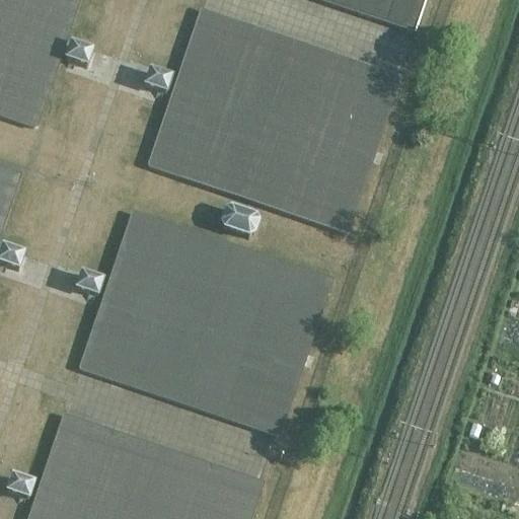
[(0,0),(0,119),(31,130),(33,130),(34,130),(35,129),(36,128),(38,127),(79,0),(0,0)]
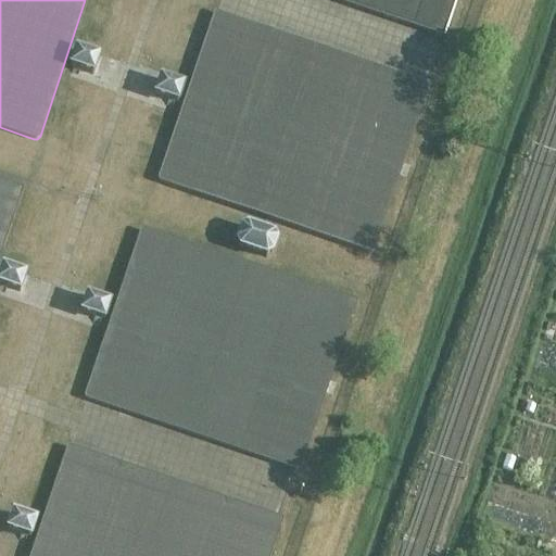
[(336,0),(444,37),(456,0),(336,0)]
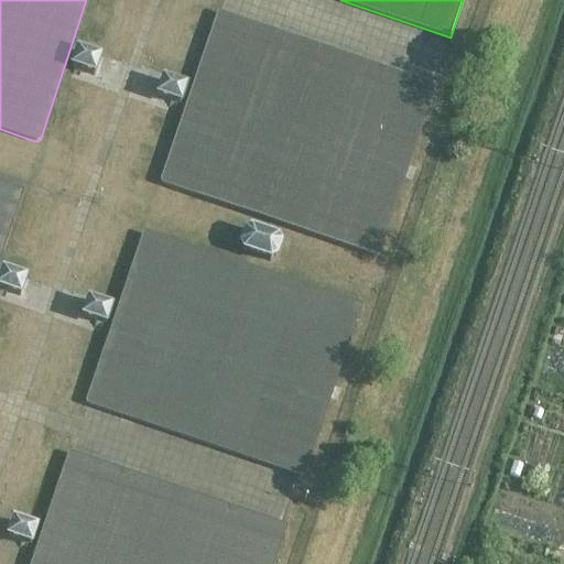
[(216,17),(161,179),(161,181),(161,182),(162,183),(163,184),(164,185),(372,256),(375,256),(376,256),(377,256),(378,255),(379,252),(434,90),(431,84),(223,14),(221,13),(219,13),(218,14),(217,15),(216,17)]
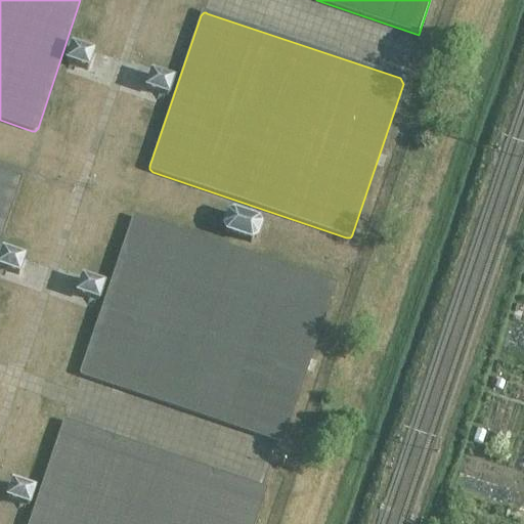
[(67,62),(70,63),(87,70),(92,54),(72,47),(67,62)]
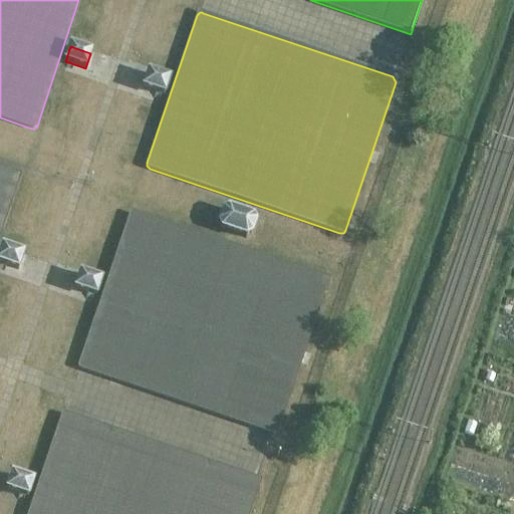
[(143,87),(146,88),(164,94),(169,79),(149,72),(143,87)]
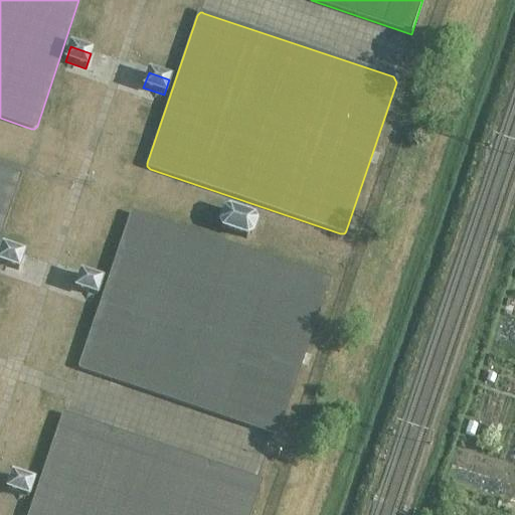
[(0,234),(19,179),(16,174),(0,168),(0,234)]
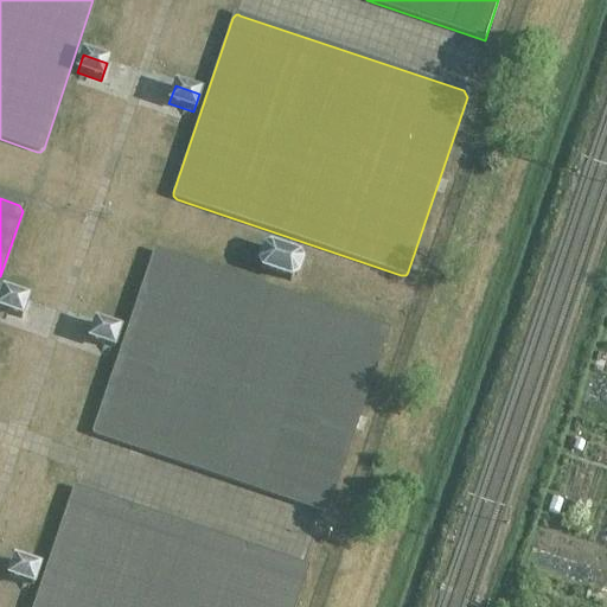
[(301,263),(299,257),(269,247),(263,250),(259,264),(262,270),(291,281),(296,278),(301,263)]
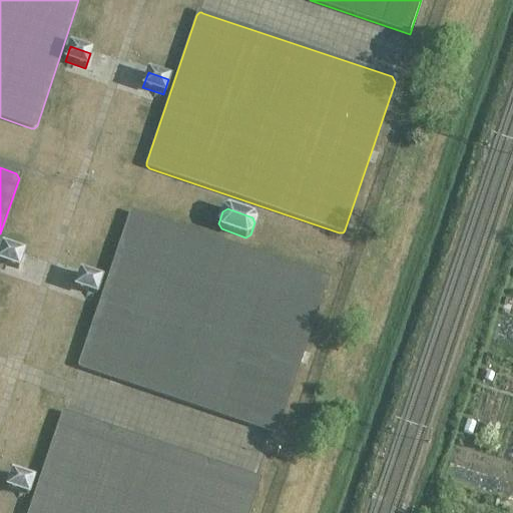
[(128,216),(79,364),(81,369),(272,433),(273,433),(274,433),(275,433),(276,432),(277,430),(327,283),(327,282),(327,281),(326,279),(325,278),(324,278),(134,213),(133,213),(131,213),(130,213),(129,215),(128,216)]
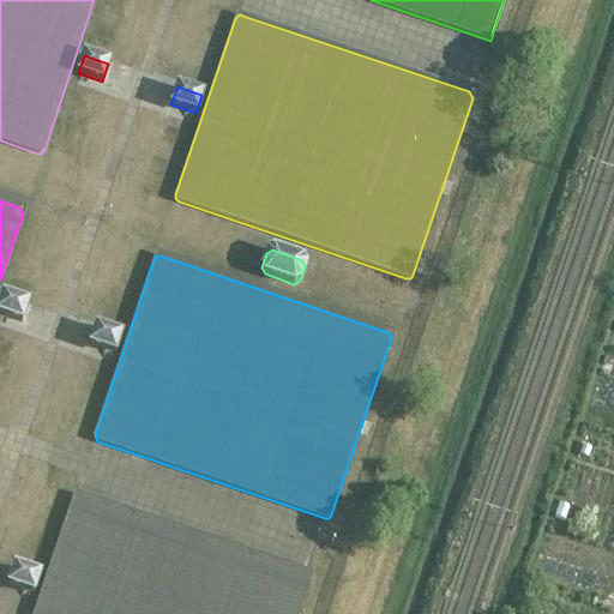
[(2,295),(0,302),(0,314),(22,321),(28,304),(2,295)]
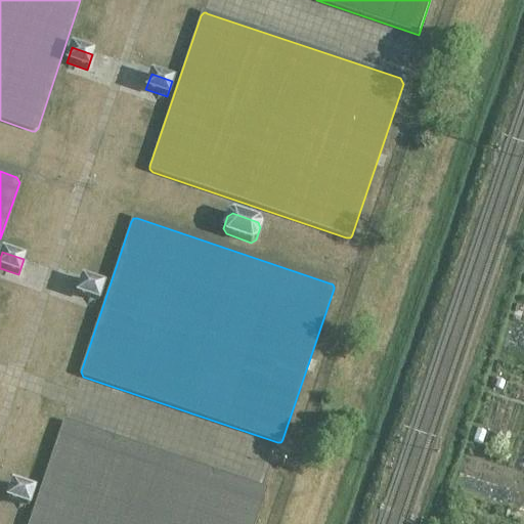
[(77,295),(97,302),(102,287),(82,279),(77,295)]
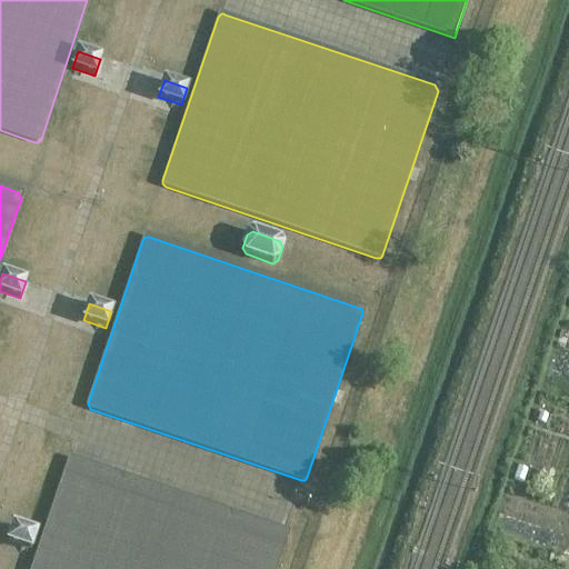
[(68,462),(31,568),(275,568),(287,536),(283,530),(73,459),(68,462)]
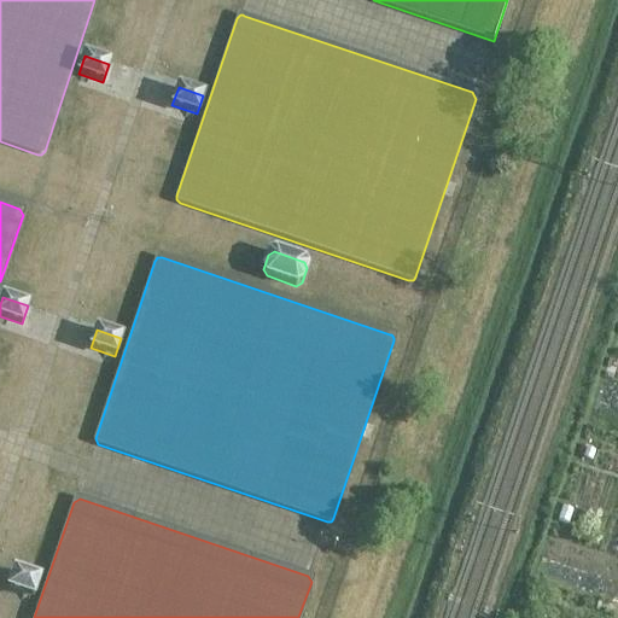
[(9,589),(10,589),(33,598),(40,579),(15,571),(9,589)]
